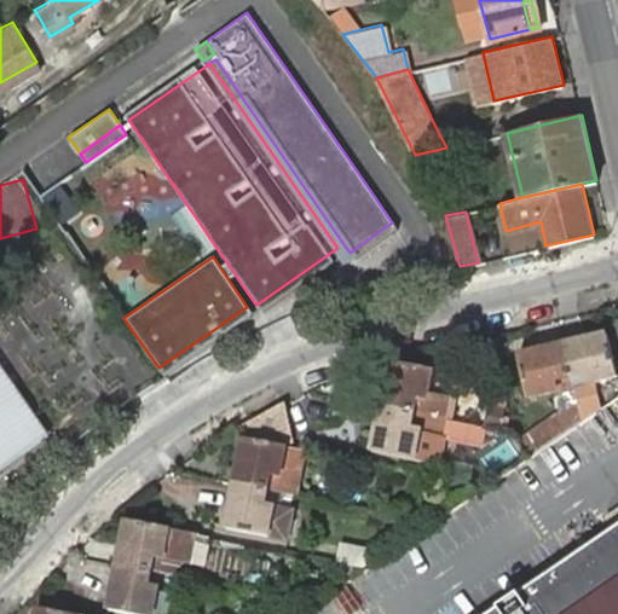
[(606,331),(561,341),(570,372),(571,383),(589,380),(617,372),(606,331)]
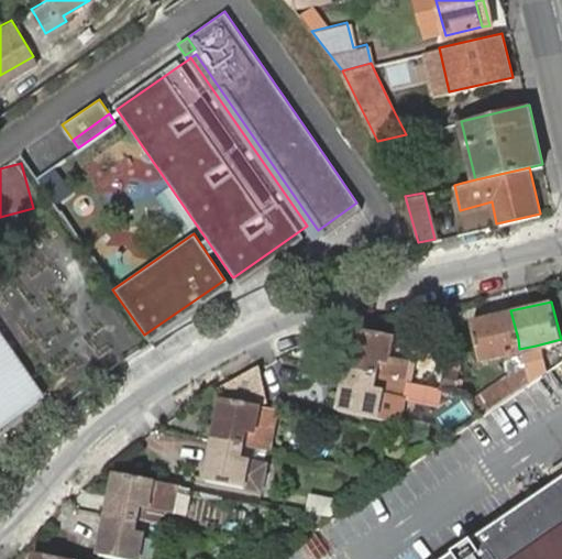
[(518,339),(510,310),(471,320),(481,358),(506,352),(507,357),(520,353),(519,349),(518,339)]
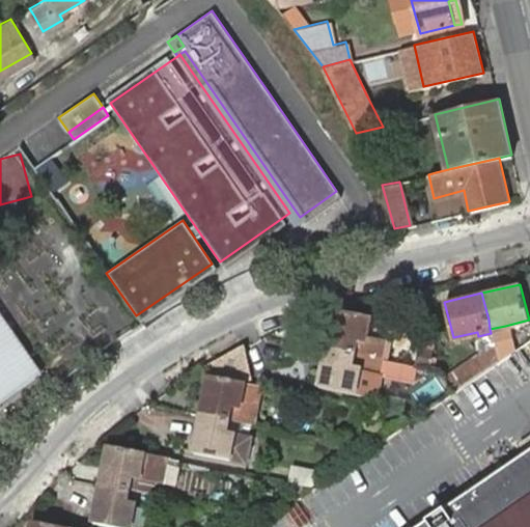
[(0,400),(43,370),(0,307),(0,400)]
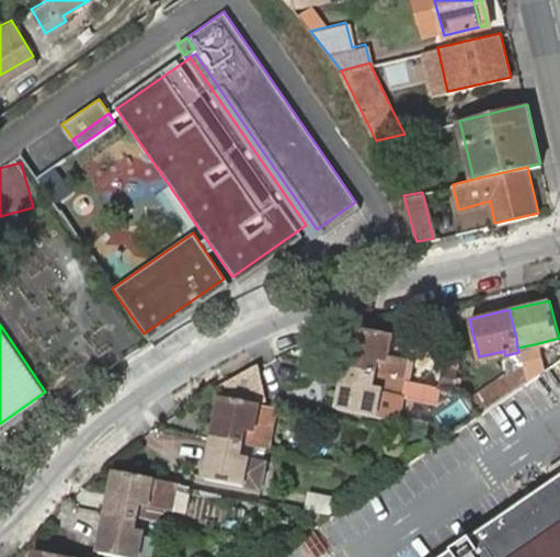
[(387,352),(391,331),(354,325),(346,365),(375,372),(388,374),(404,377),(409,356),(387,352)]
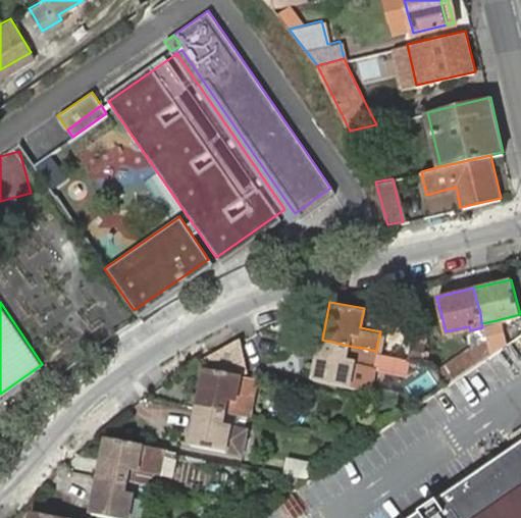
[(489,354),(507,342),(500,331),(485,341),(489,354)]
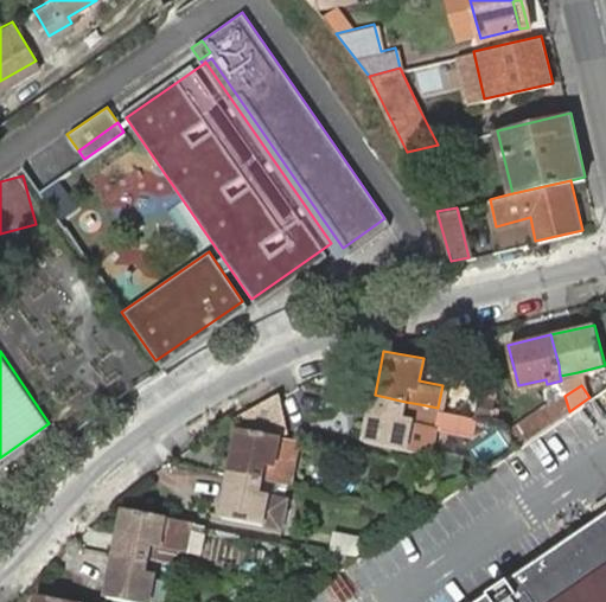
[(289,436),(280,392),(223,422),(240,427),(289,436)]
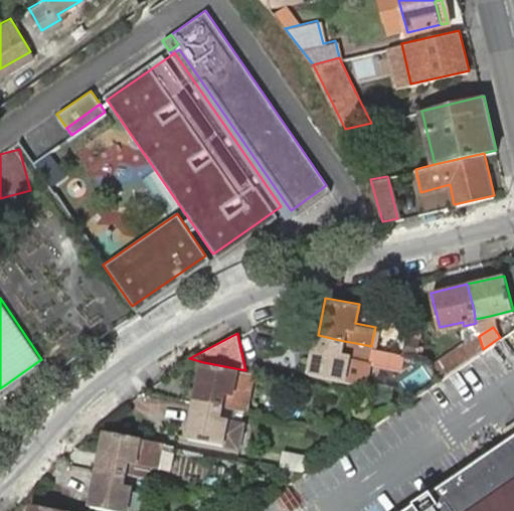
[(366,383),(373,346),(371,346),(356,343),(344,341),(318,335),(311,372),(345,379),(366,383)]
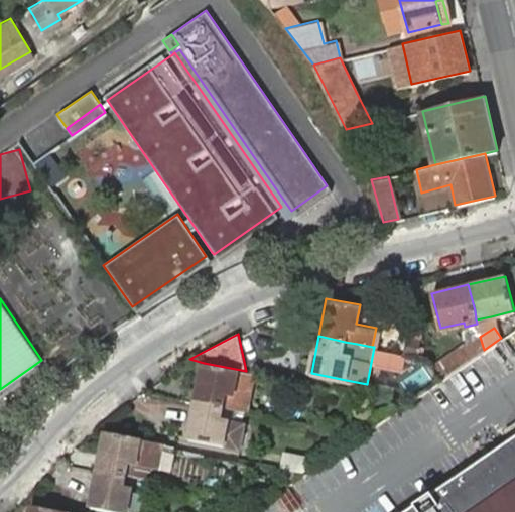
[(473,357),(484,350),(480,337),(466,347),(473,357)]
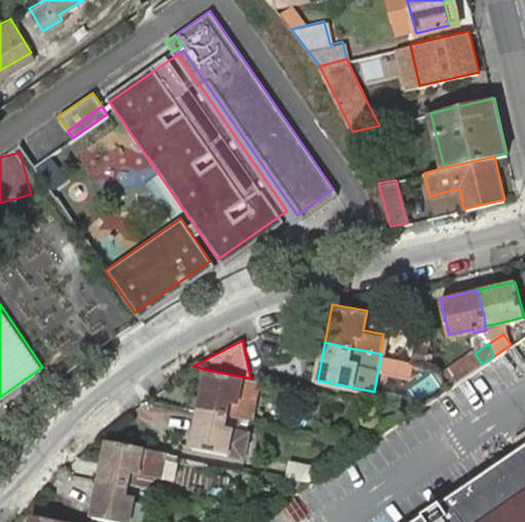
[(251,378),(208,370),(199,408),(238,416),(254,419),(261,380),(251,378)]
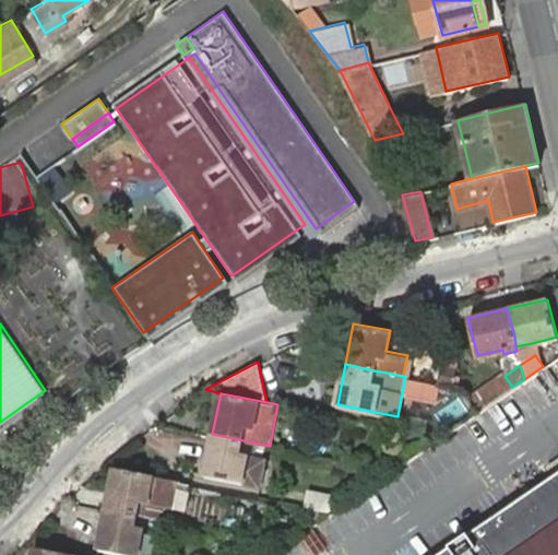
[(251,457),(253,443),(212,434),(204,473),(258,484),(263,459),(251,457)]
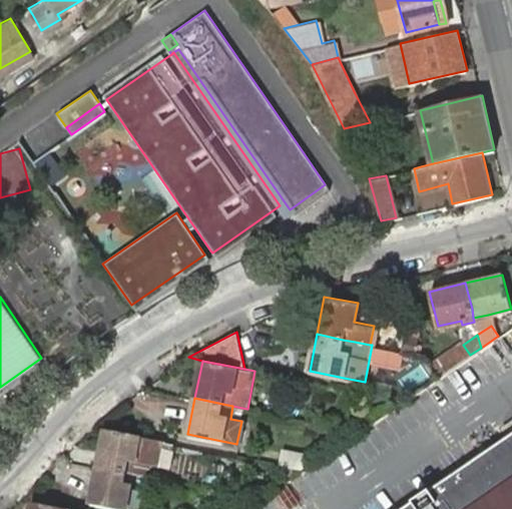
[(132,472),(144,475),(147,462),(156,464),(160,440),(139,436),(104,429),(98,466),(124,471),(132,472)]
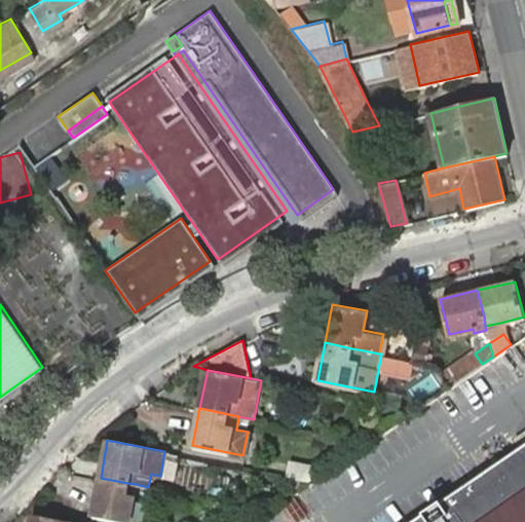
[(524,521),(524,446),(412,521),(524,521)]
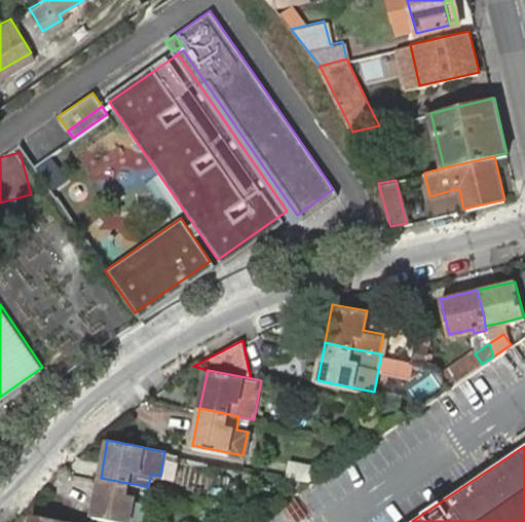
[(286,474),(311,479),(314,464),(289,459),(286,474)]
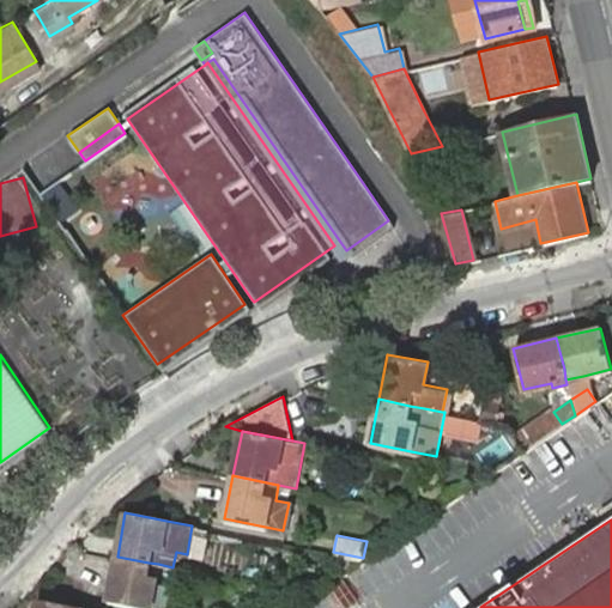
[(259,575),(262,553),(247,549),(242,571),(259,575)]
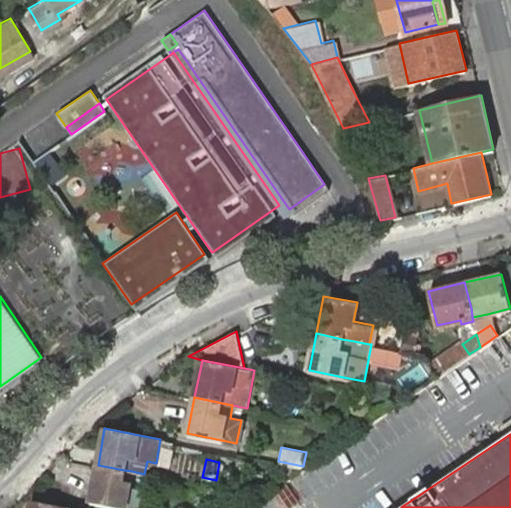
[(305,466),(303,466),(278,461),(277,467),(297,471),(305,466)]
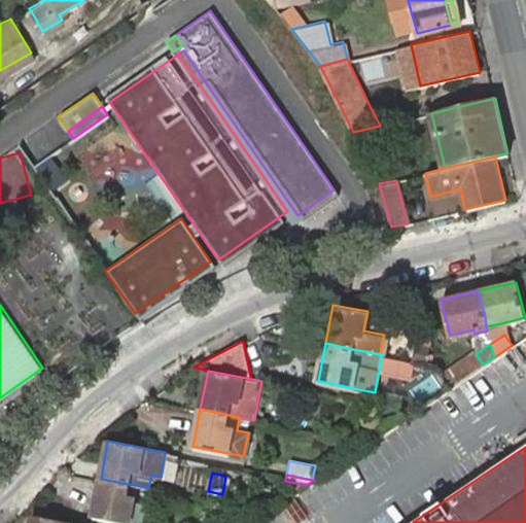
[(134,499),(136,485),(128,484),(101,479),(94,516),(129,522),(134,499)]
